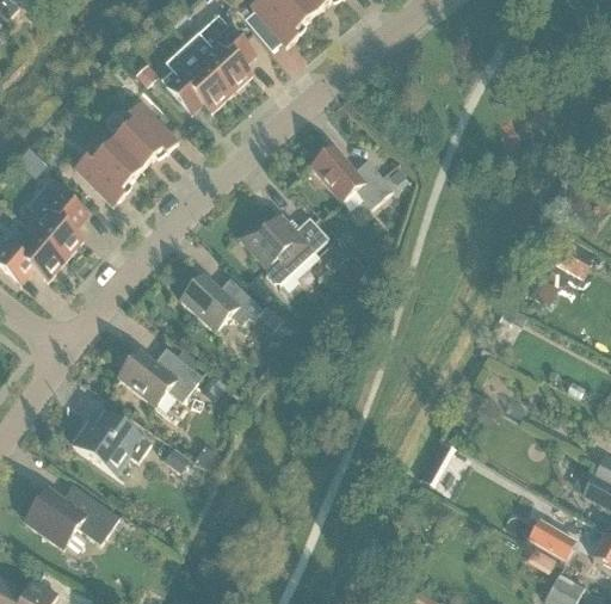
[(0,0),(0,12),(7,19),(19,6),(12,0),(0,0)]
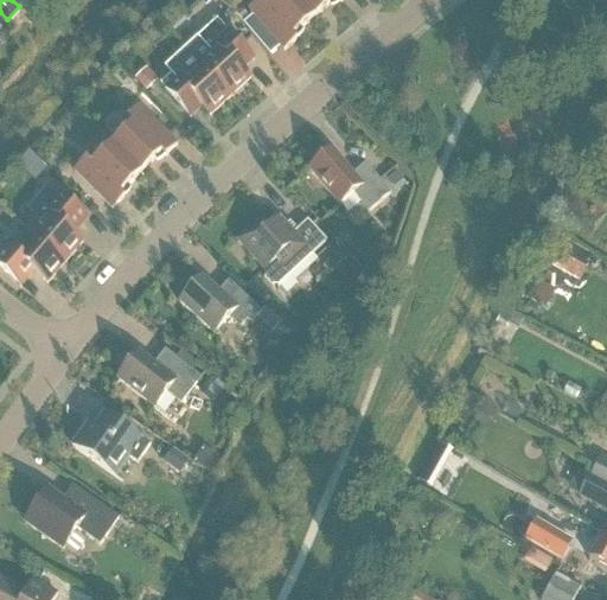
[(292,30),(313,12),(302,0),(253,0),(248,4),(253,10),(242,18),(250,27),(261,19),(283,45),(295,34),(292,30)]
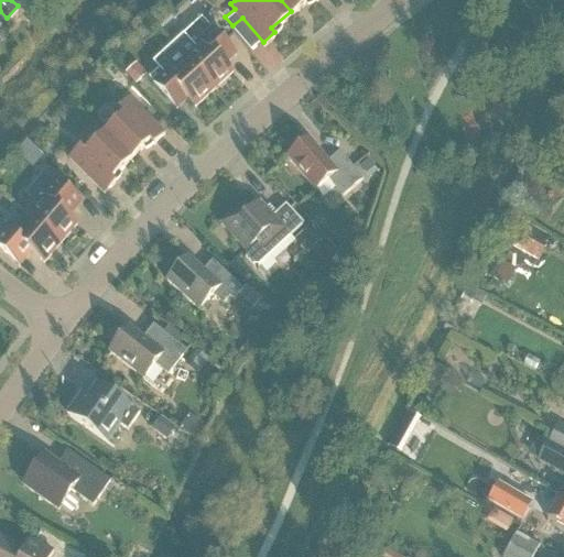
[(283,0),(292,10),(303,0),(283,0)]
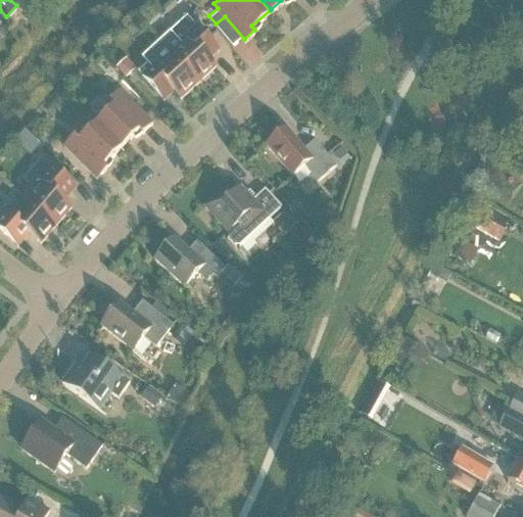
[(159,36),(198,79),(216,62),(199,45),(209,36),(186,11),(159,36)]
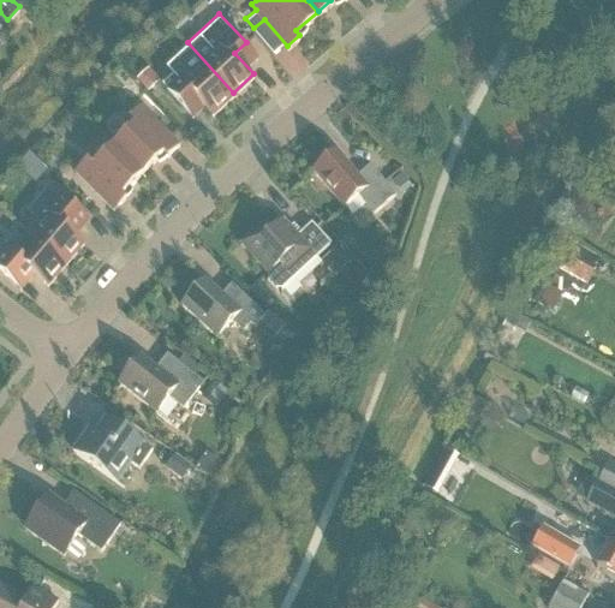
[(233,93),(187,42),(166,63),(172,69),(161,79),(181,101),(192,91),(212,112),(233,93)]
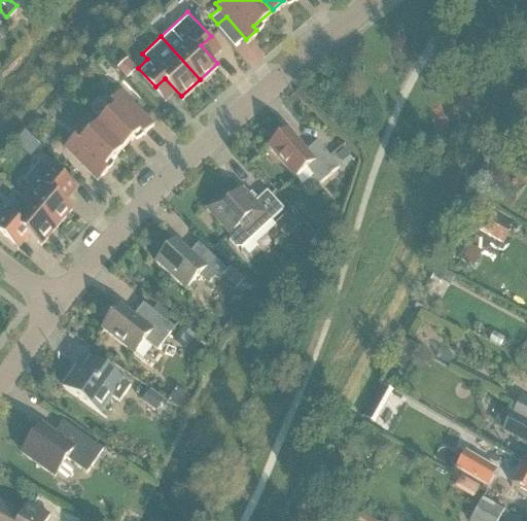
[(107,54),(125,69),(134,59),(116,43),(107,54)]
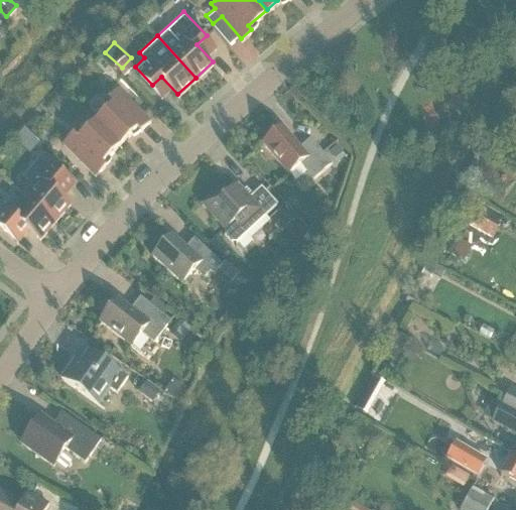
[(112,100),(95,117),(119,142),(136,125),(140,128),(150,119),(118,86),(108,96),(112,100)]
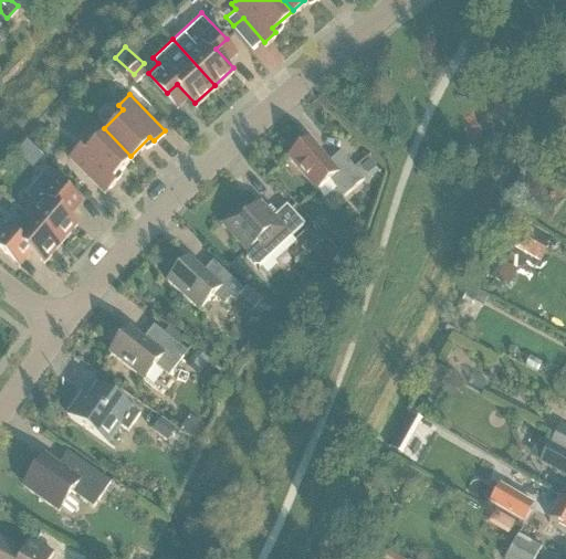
[(80,144),(69,154),(104,190),(115,179),(112,175),(130,156),(104,128),(84,148),(80,144)]
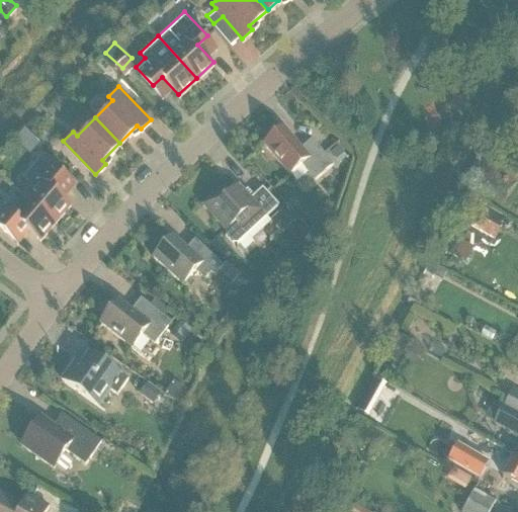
[(314,176),(333,160),(312,135),(300,144),(283,123),(264,140),(289,170),(301,160),(314,176)]
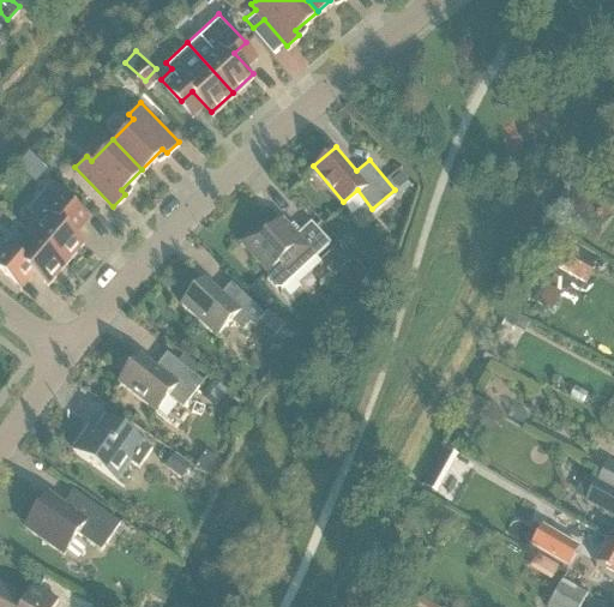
[(23,223),(31,230),(66,259),(84,238),(62,221),(72,209),(44,185),(26,205),(32,211),(23,223)]
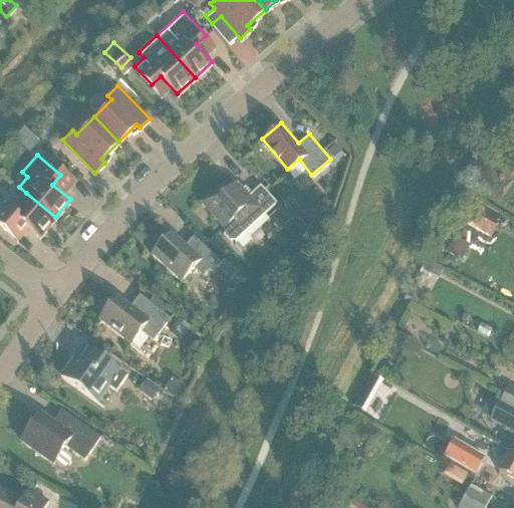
[(201,200),(223,224),(223,229),(230,236),(236,236),(276,200),(260,182),(248,193),(235,179),(227,188),(221,181),(201,200)]
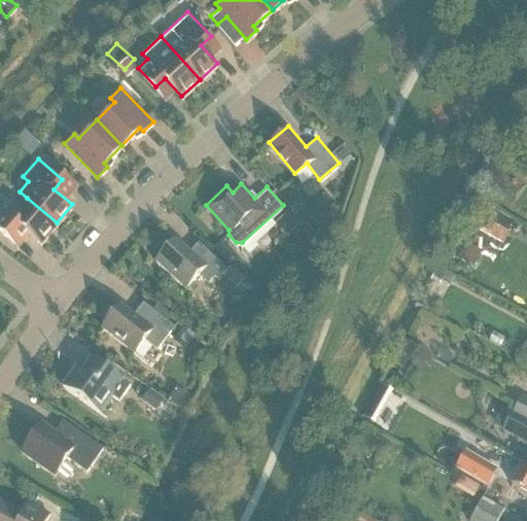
[(40,242),(57,222),(27,198),(18,208),(6,199),(0,205),(0,229),(11,239),(22,227),(40,242)]
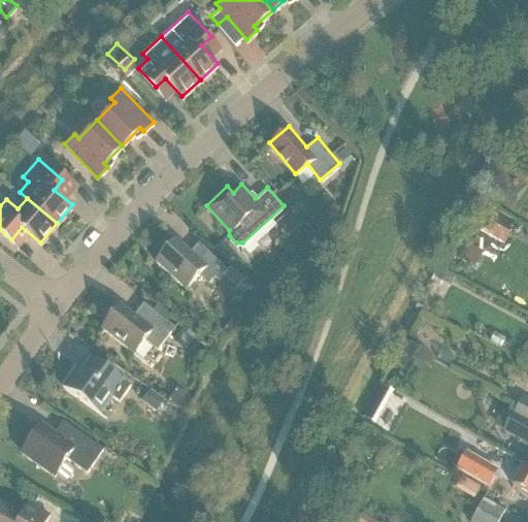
[(515,219),(490,204),(480,222),(504,236),(508,230),(515,219)]
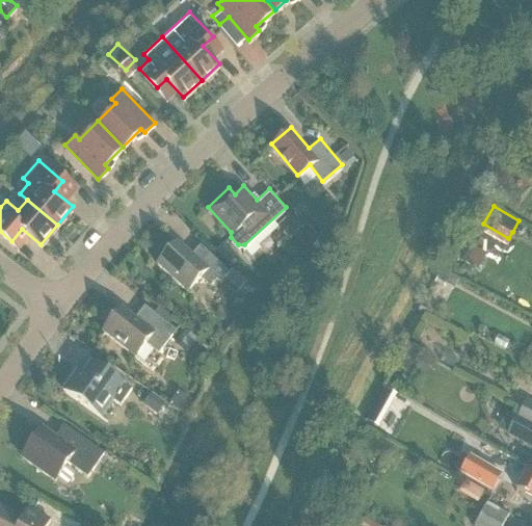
[(302,219),(290,207),(277,218),(290,232),(302,219)]
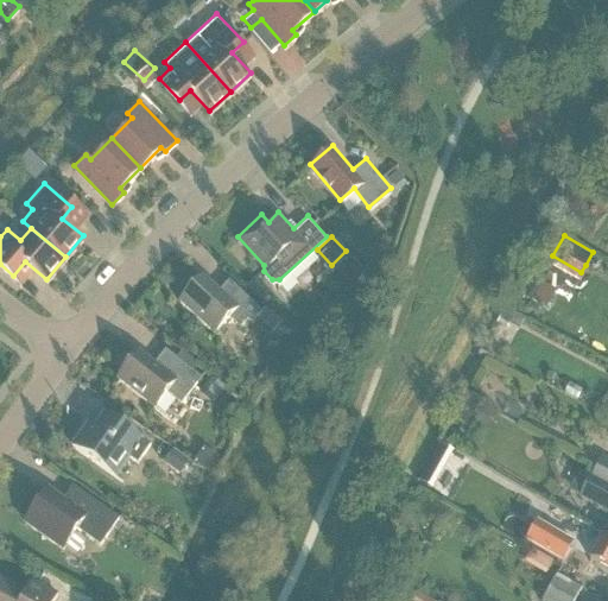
[(251,318),(257,311),(261,307),(228,276),(217,286),(202,272),(178,297),(213,329),(228,312),(239,322),(247,314),(251,318)]
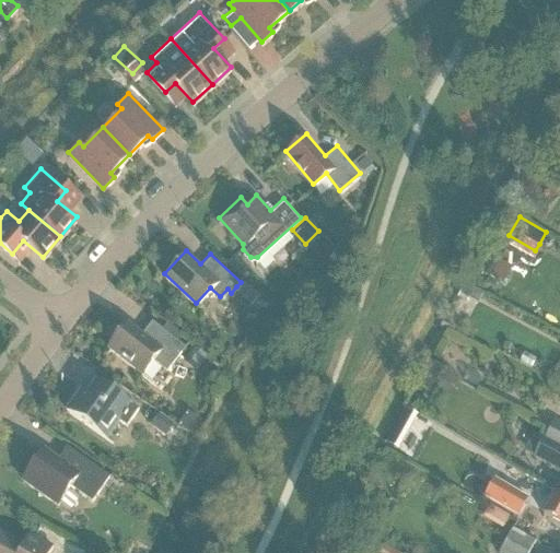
[(166,367),(185,343),(160,324),(150,337),(127,319),(108,344),(142,371),(153,356),(166,367)]
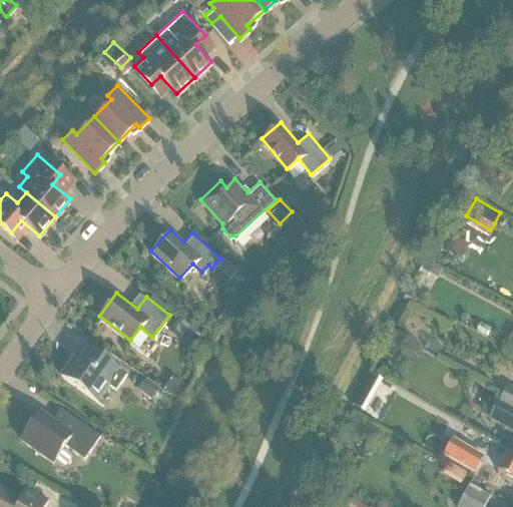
[(115,387),(126,371),(118,366),(119,365),(93,347),(85,360),(75,353),(60,373),(96,398),(107,381),(115,387)]
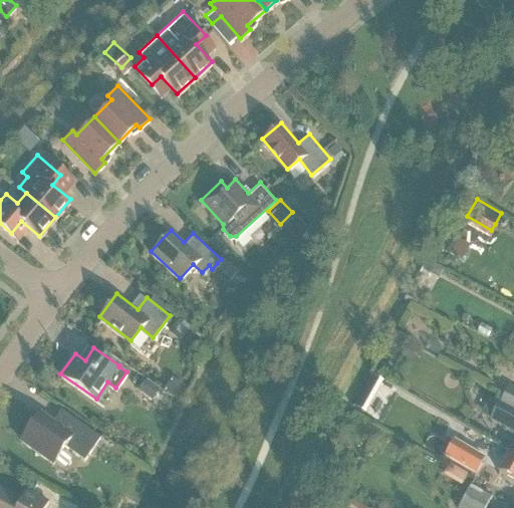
[(172,372),(162,386),(172,393),(181,379),(172,372)]
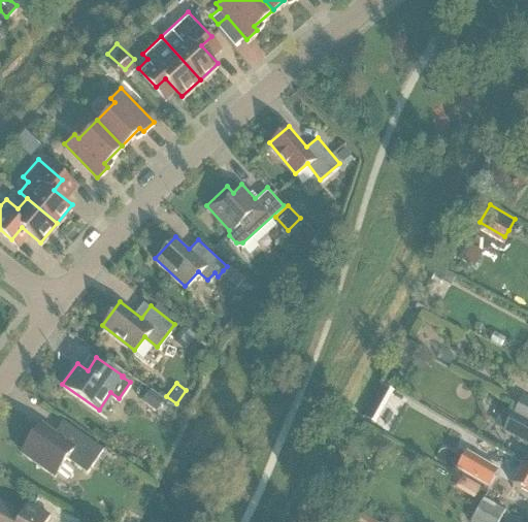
[(513,406),(527,415),(527,395),(521,392),(513,406)]
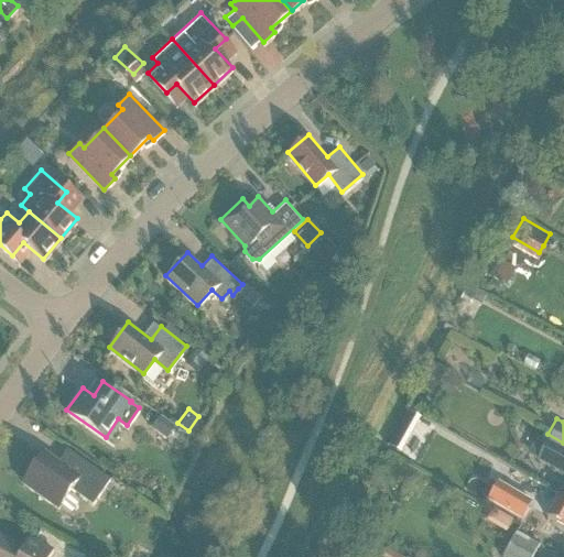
[(563,470),(563,443),(548,434),(535,456),(563,470)]
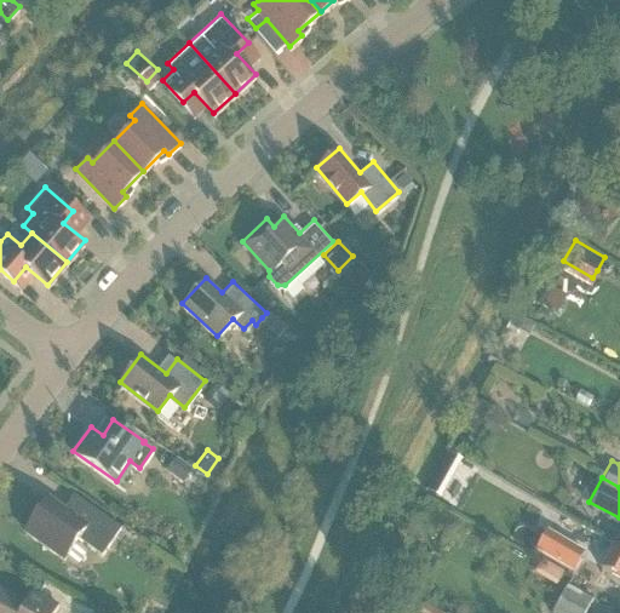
[(47,494),(23,530),(62,557),(78,534),(101,551),(120,523),(84,498),(74,513),(47,494)]
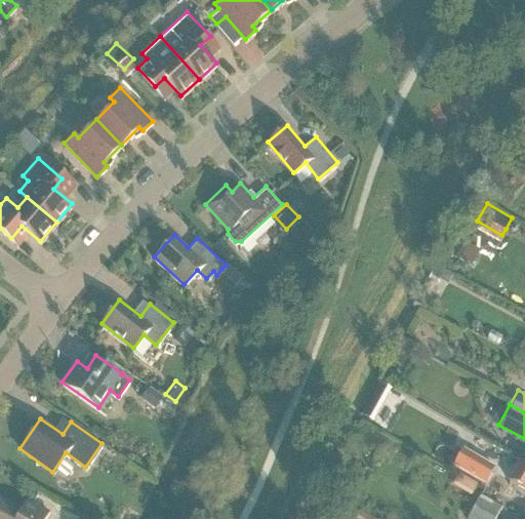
[(418,442),(442,453),(449,437),(426,426),(418,442)]
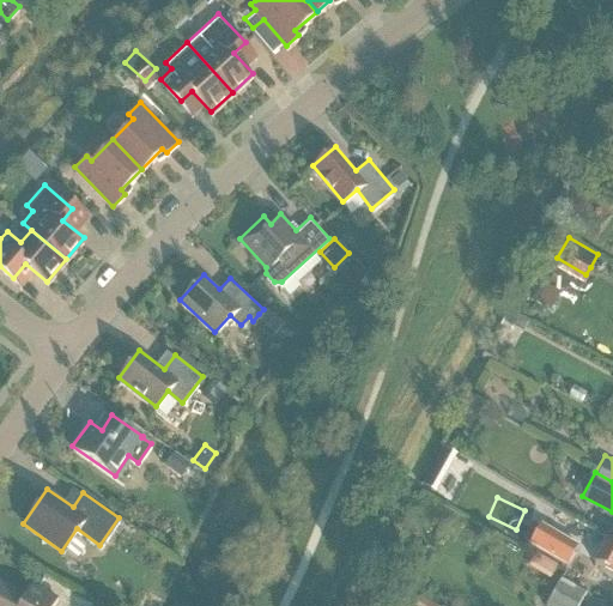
[(529,539),(566,561),(577,541),(540,520),(529,539)]
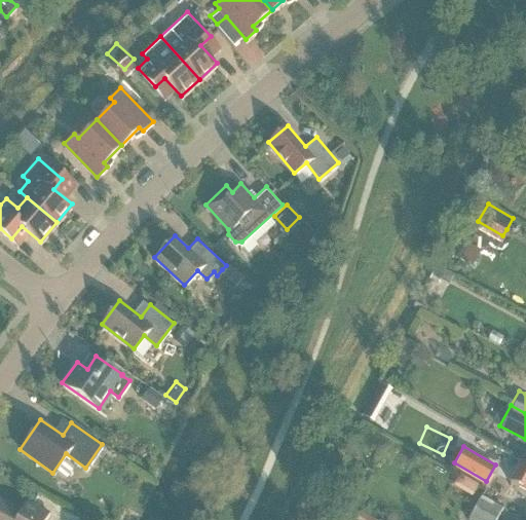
[(525,460),(521,458),(516,468),(525,473),(525,460)]
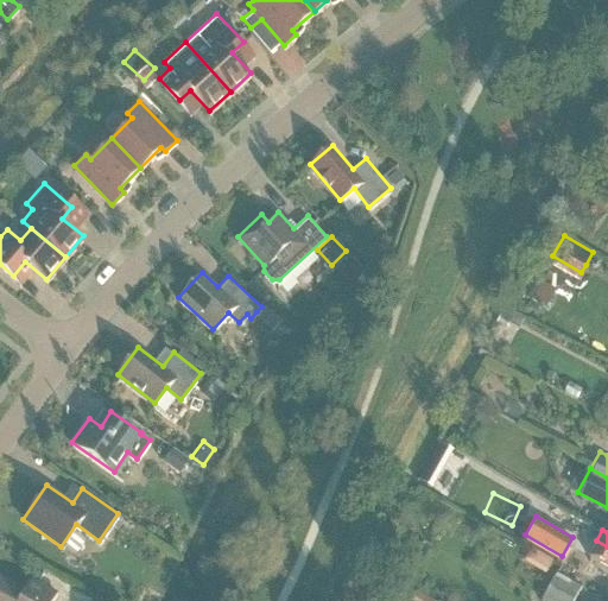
[(552,556),(531,543),(523,557),(545,569),(552,556)]
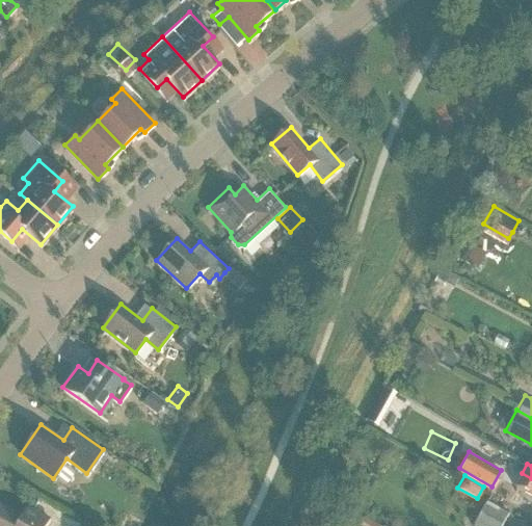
[(479,525),(500,525),(513,502),(491,490),(473,522),(479,525)]
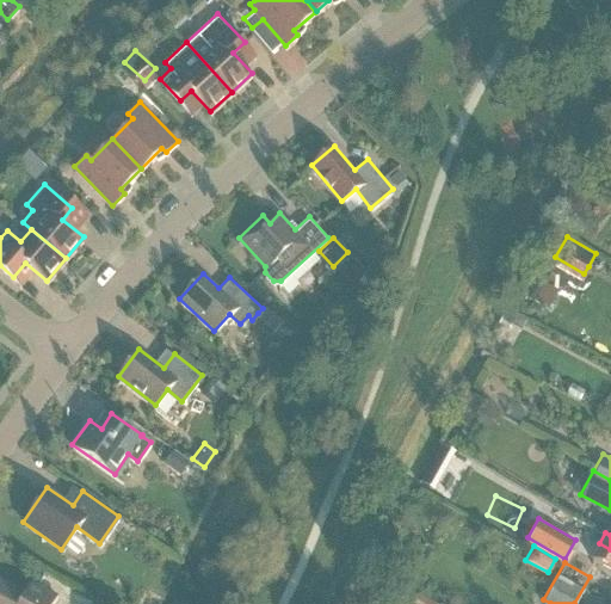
[(25,589),(0,575),(0,603),(50,603),(57,591),(30,578),(25,589)]
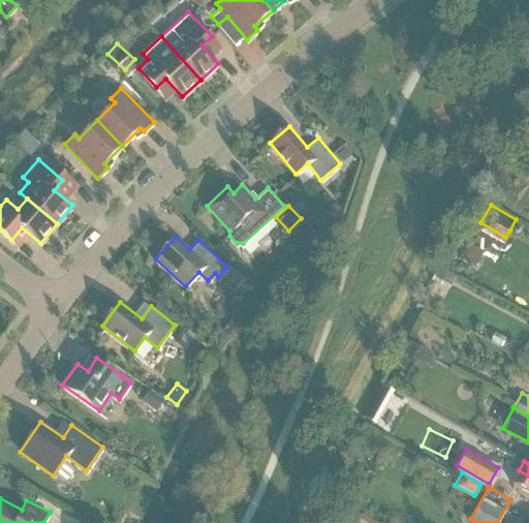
[(361,508),(351,521),(353,522),(379,522),(380,522),(361,508)]
